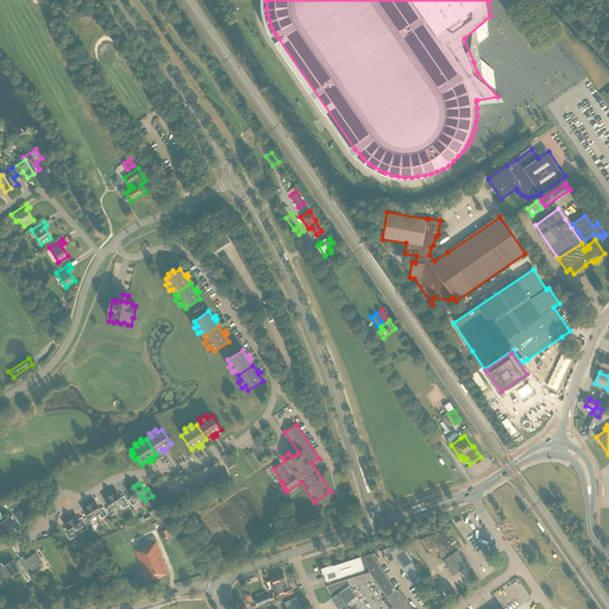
[(133,487),(129,489),(130,490),(127,491),(132,498),(129,500),(132,507),(138,502),(137,500),(140,497),(133,487)]
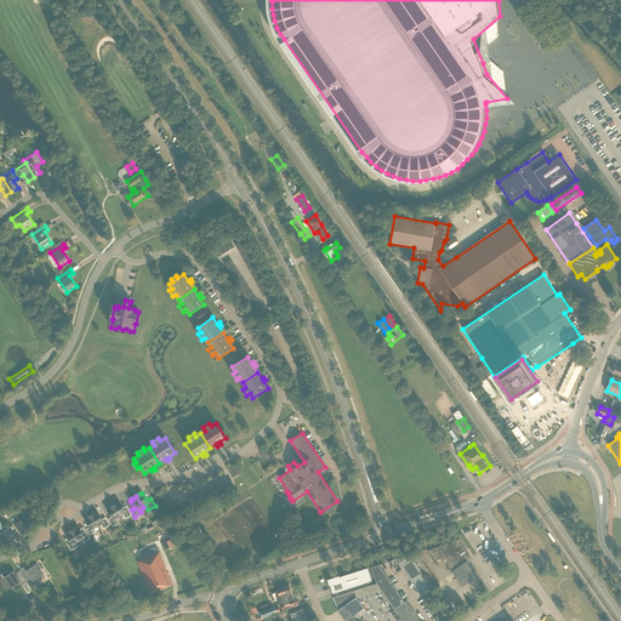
[(132,514),(127,507),(125,510),(120,502),(118,503),(118,502),(113,505),(120,517),(124,514),(126,519),(132,514)]
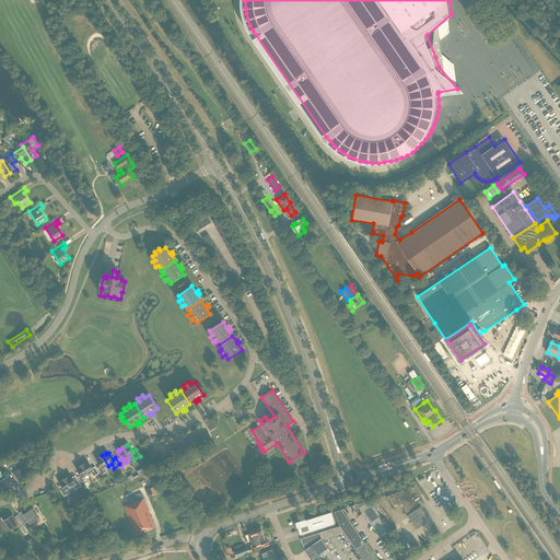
[(105,467),(108,466),(102,455),(98,458),(96,459),(101,466),(97,468),(102,475),(107,471),(105,467)]
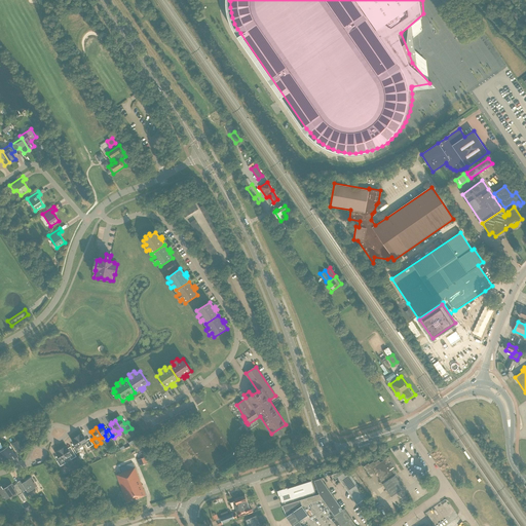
[(86,440),(83,434),(81,435),(80,434),(77,437),(83,446),(85,444),(87,448),(94,445),(89,439),(86,440)]
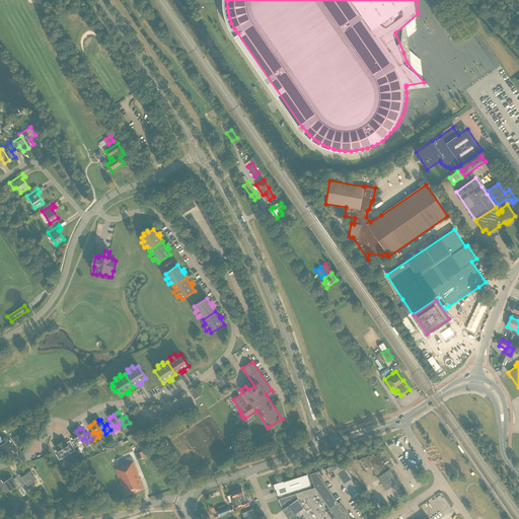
[(79,442),(82,440),(76,431),(72,433),(73,433),(71,434),(75,441),(72,442),(75,447),(80,444),(79,442)]
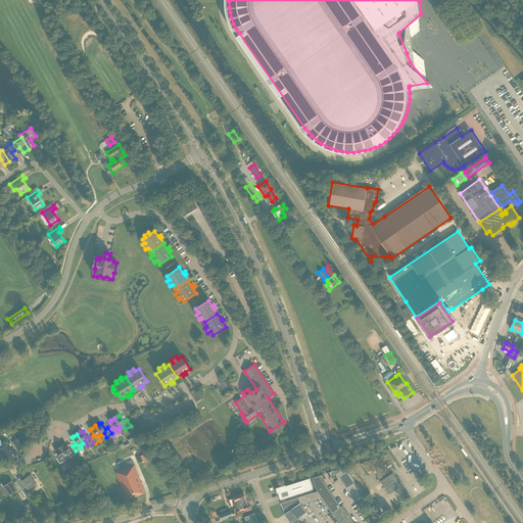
[(10,442),(0,448),(0,454),(3,459),(12,454),(13,457),(17,454),(10,442)]
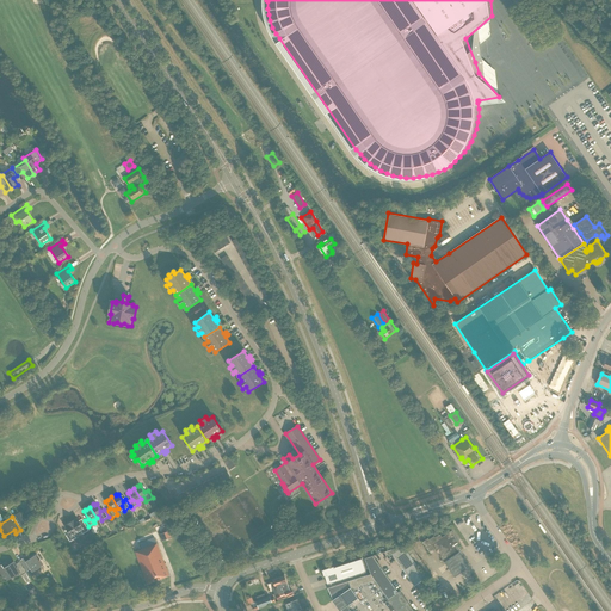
[(82,526),(78,519),(75,520),(75,519),(71,522),(78,534),(81,531),(82,534),(88,530),(85,524),(82,526)]
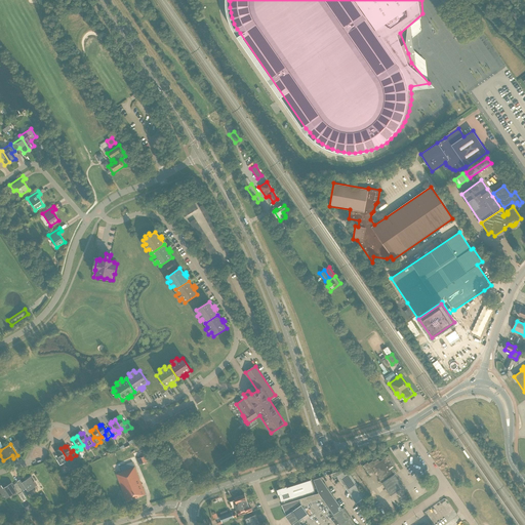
[(64,459),(67,458),(61,448),(57,450),(57,451),(55,452),(59,458),(56,460),(61,466),(66,462),(64,459)]
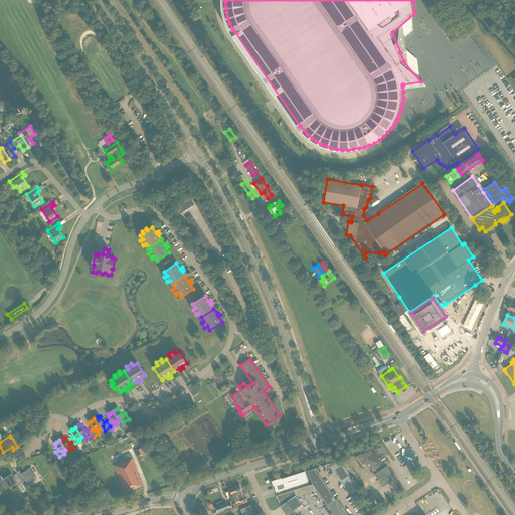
[(383,487),(396,478),(387,465),(388,464),(384,458),(387,456),(381,447),(373,453),(371,450),(367,453),(366,452),(362,455),(361,453),(356,457),(364,467),(368,464),(374,474),(375,474),(383,487)]
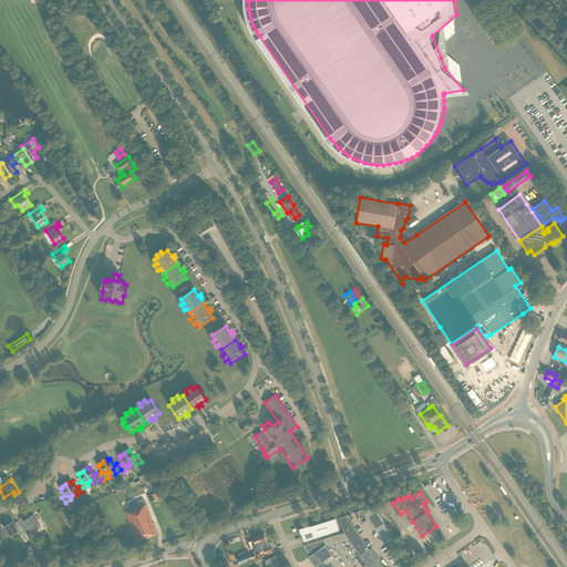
[(152,502),(160,498),(157,493),(150,496),(152,502)]
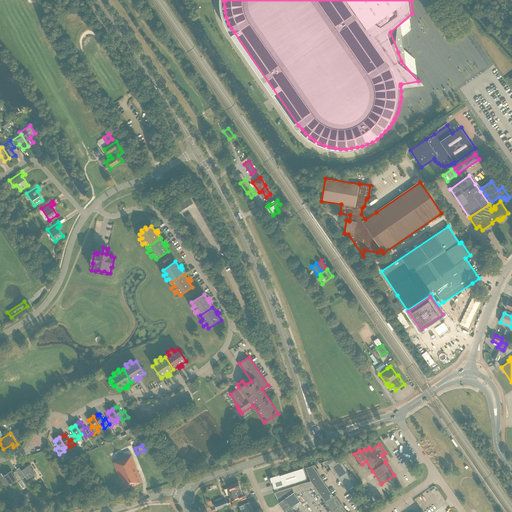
[(113,462),(124,489),(131,486),(132,488),(136,486),(135,485),(142,482),(132,455),(113,462)]
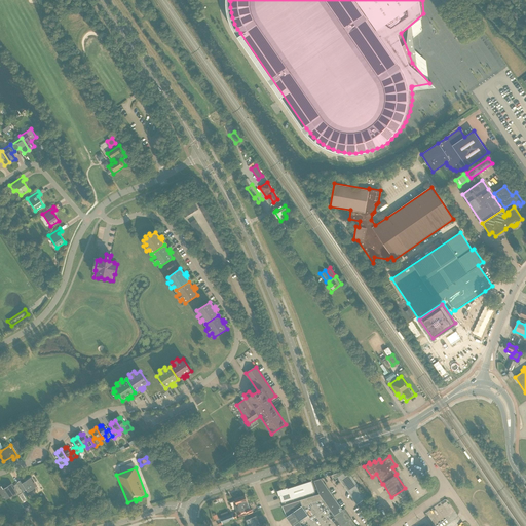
[(357,504),(367,498),(349,474),(347,470),(333,475),(335,479),(338,477),(358,503),(357,504)]
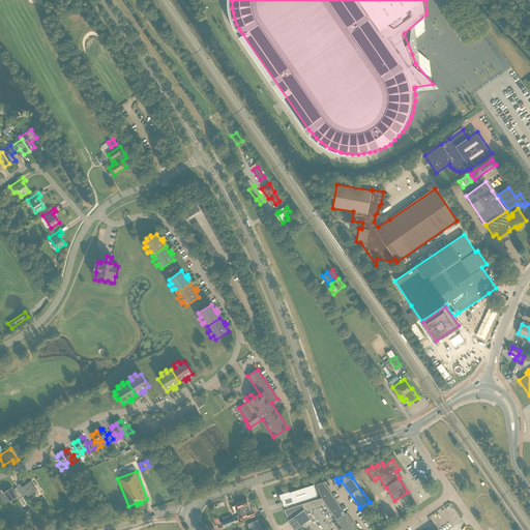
[(357,474),(352,477),(370,502),(371,504),(376,501),(357,474)]
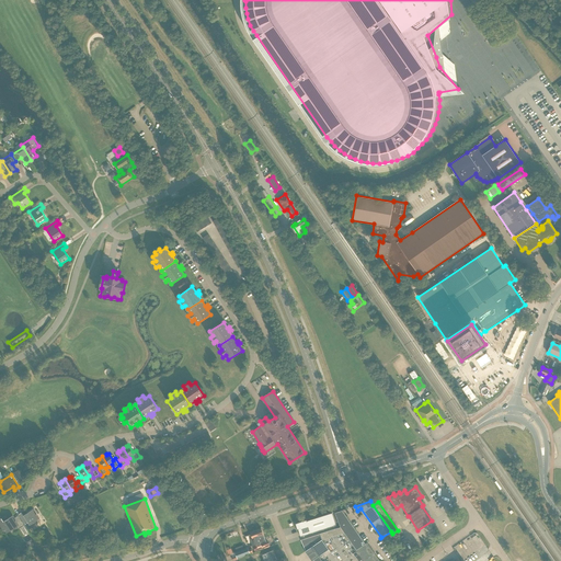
[(22,512),(18,515),(27,529),(34,525),(33,522),(39,518),(33,510),(24,515),(22,512)]
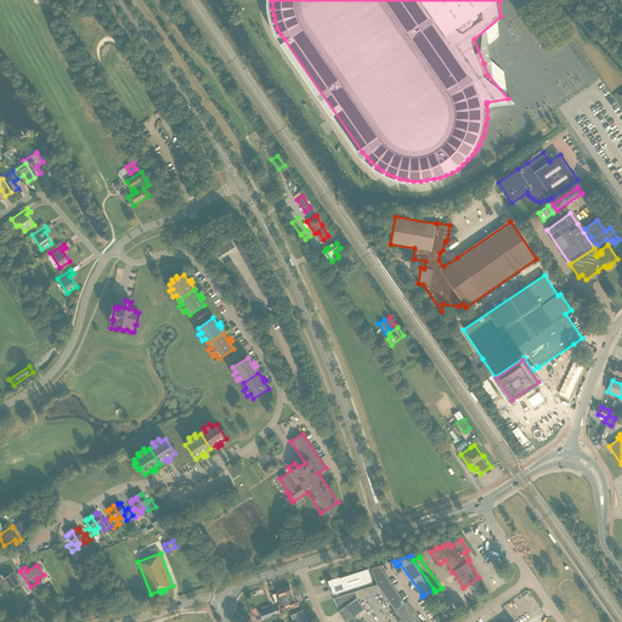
[(406,604),(379,565),(372,569),(378,587),(395,610),(396,610),(405,621),(422,621),(408,601),(406,604)]
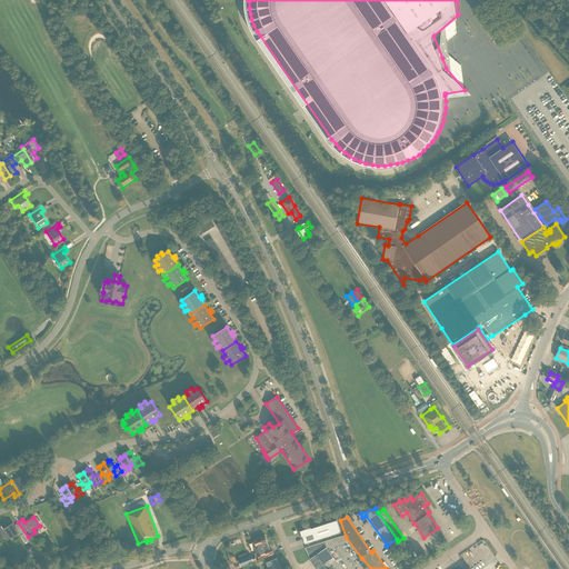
[(341,532),(337,520),(311,528),(312,533),(302,537),(305,545),(341,532)]
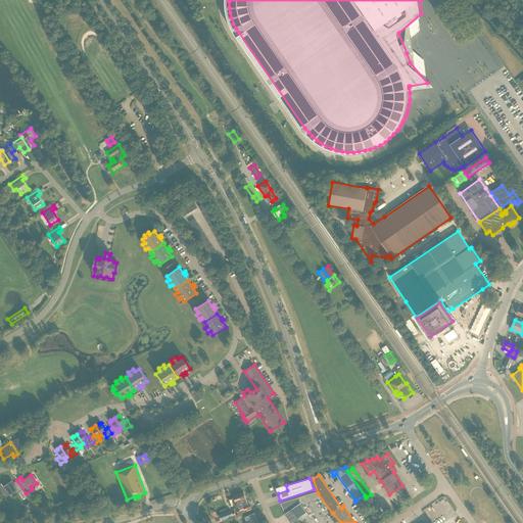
[(3,486),(1,483),(0,483),(0,490),(4,497),(17,489),(11,481),(3,486)]
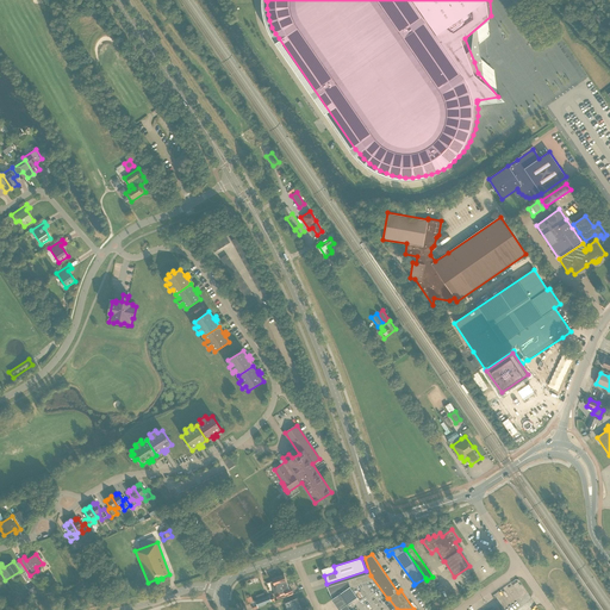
[(335,572),(334,566),(334,565),(321,570),(323,576),(324,576),(335,572)]
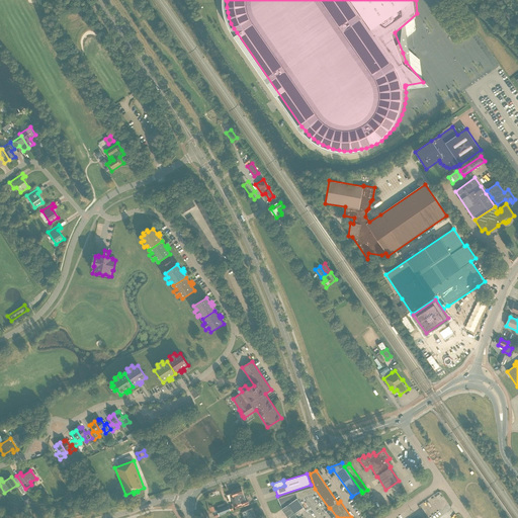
[(236,490),(243,506),(249,504),(248,500),(246,500),(241,488),(236,490)]
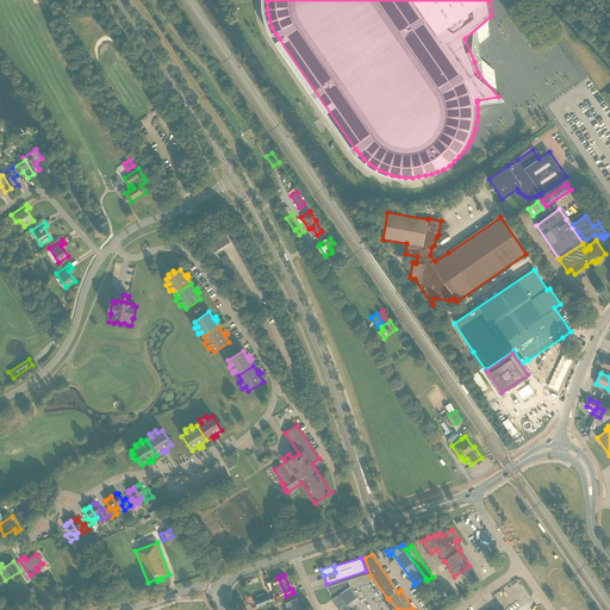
[(274,586),(273,586),(275,595),(277,595),(278,599),(286,596),(278,577),(272,579),(274,586)]
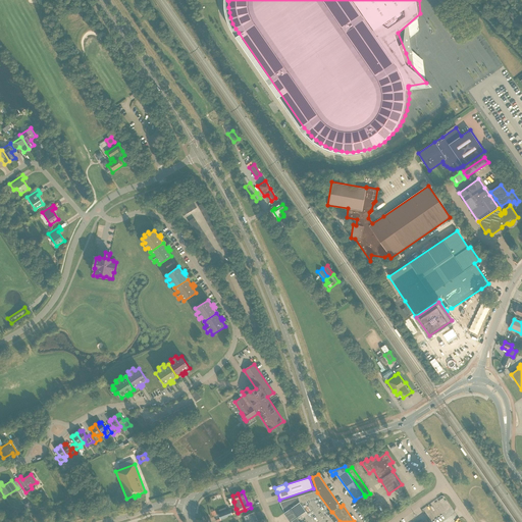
[(298,521),(296,518),(305,512),(299,503),(300,503),(298,497),(279,503),(284,513),(283,513),(290,521),(298,521)]
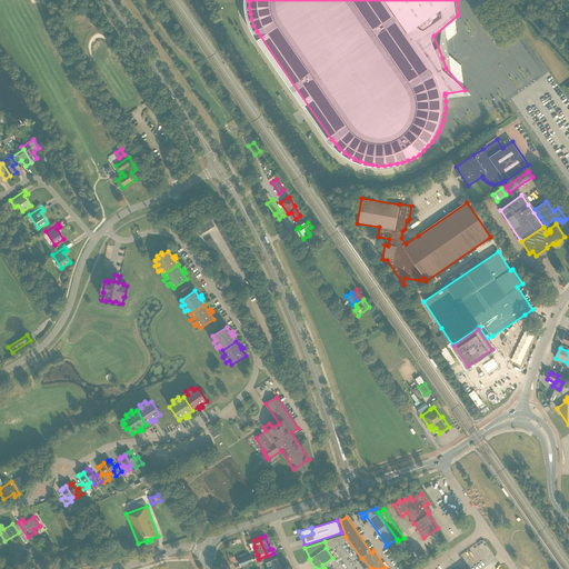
[(238,560),(241,567),(257,560),(256,557),(251,558),(251,556),(238,560)]
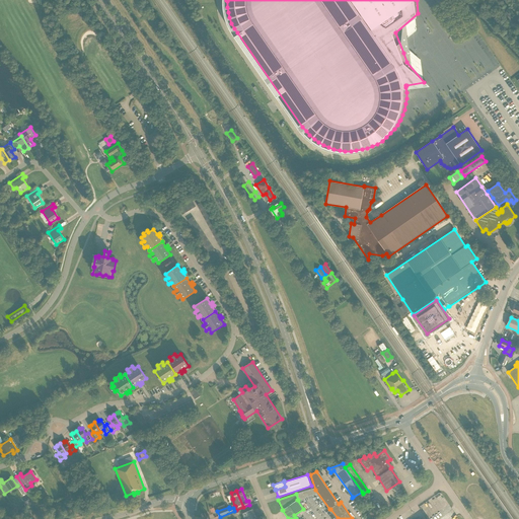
[(252,509),(251,509),(242,514),(244,518),(252,518),(255,518),(252,509)]
